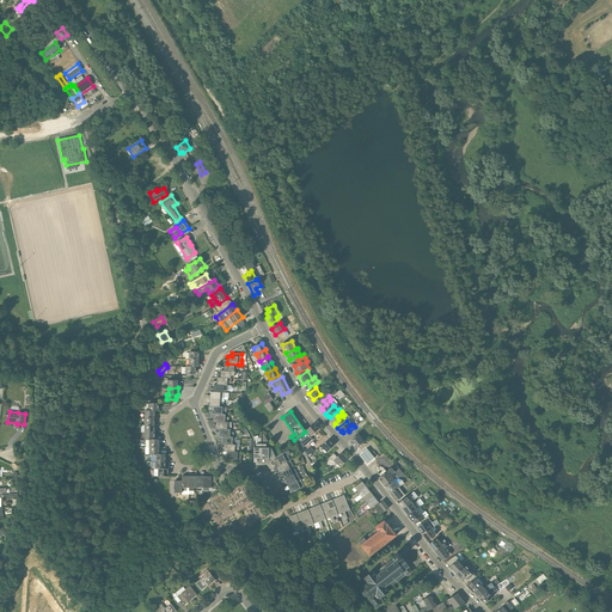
[(307,435),(310,438),(319,429),(314,423),(305,432),(305,433),(306,432),(308,434),(307,435)]
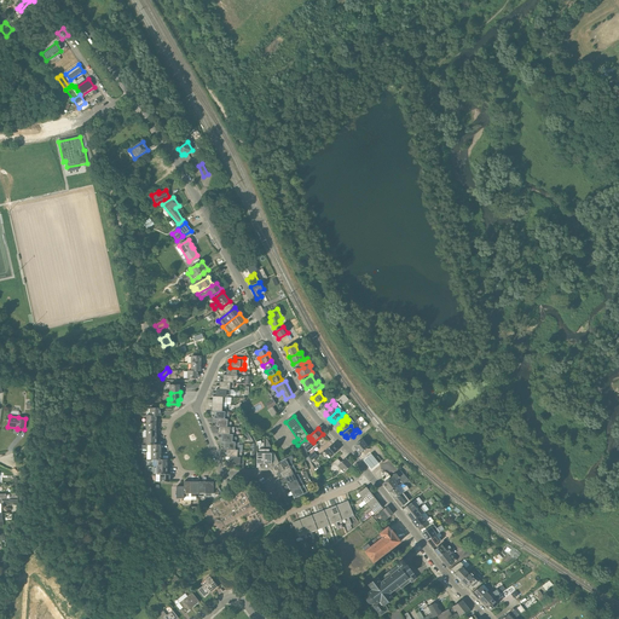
[(368,447),(362,440),(353,446),(359,453),(368,447)]
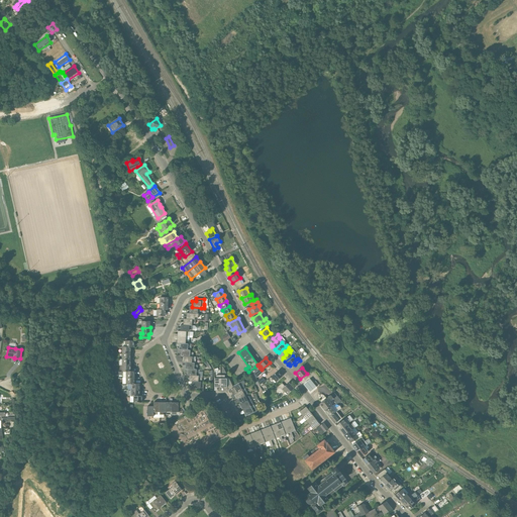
[(274,380),(276,383),(283,377),(278,372),(271,378),(273,381),(274,380)]
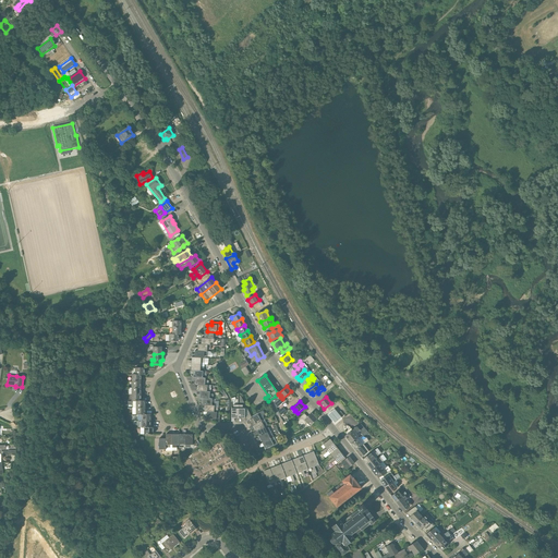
[(247,421),(247,415),(245,415),(245,409),(243,409),(243,405),(239,405),(239,419),(244,419),(244,422),(245,422),(246,422),(247,421)]
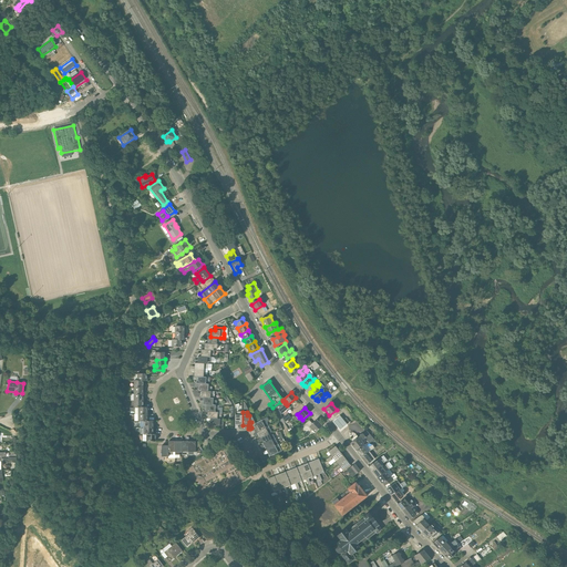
[(340,415),(333,422),(340,430),(347,424),(343,420),(340,415)]
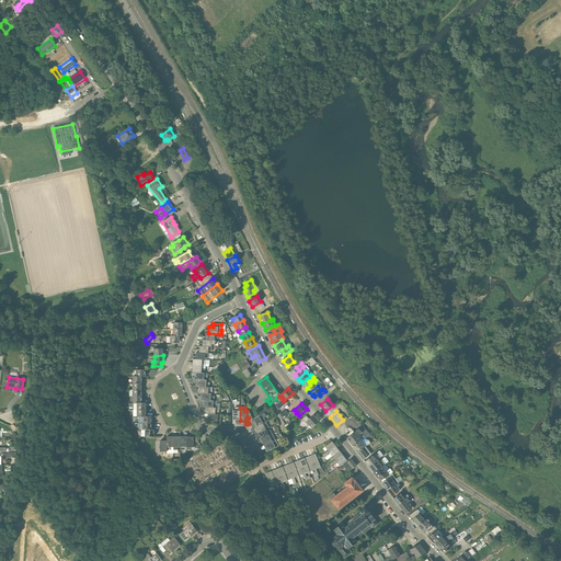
[(220,424),(221,418),(218,416),(218,415),(219,415),(208,414),(208,421),(213,422),(216,422),(216,424),(220,424)]
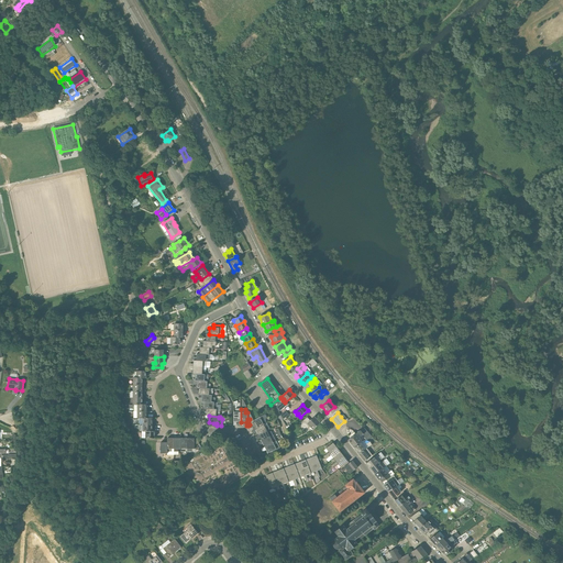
[(307,429),(310,427),(313,430),(320,423),(315,417),(310,420),(307,417),(298,424),(302,429),(305,426),(307,429)]
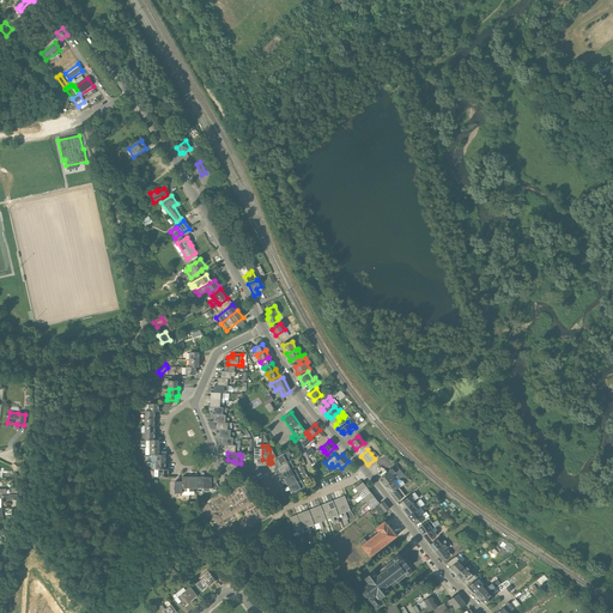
[(278,467),(287,462),(289,462),(291,461),(289,456),(286,457),(285,456),(277,460),(274,455),(273,456),(272,456),(272,462),(274,461),(278,467)]
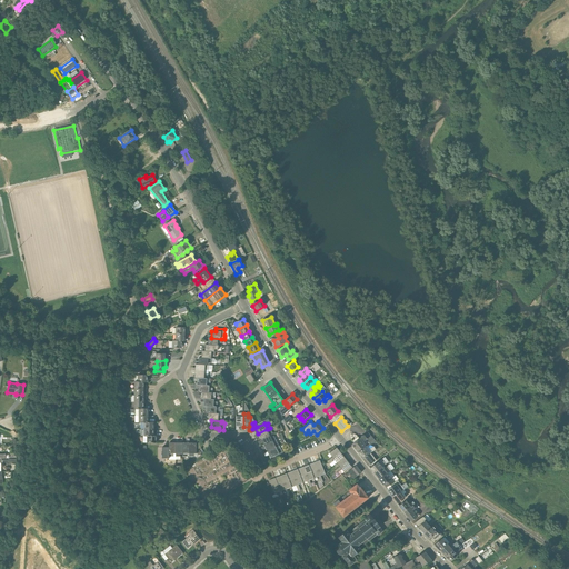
[(258,433),(261,440),(270,435),(270,436),(273,435),(271,430),(268,431),(268,429),(267,429),(258,433)]
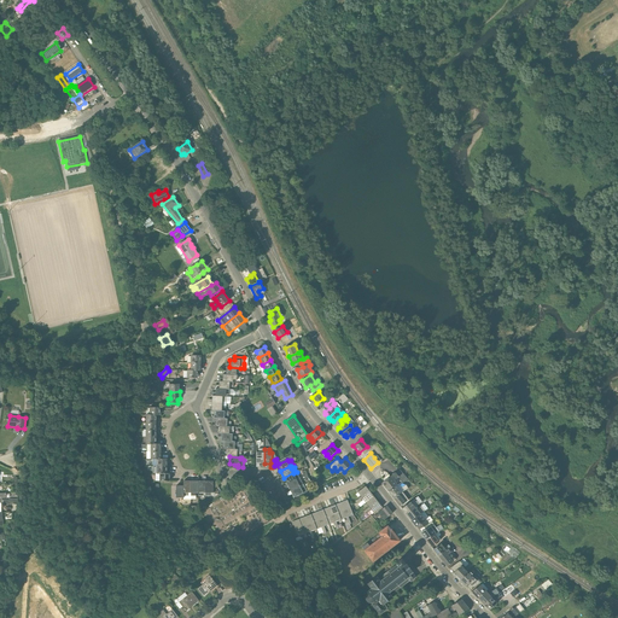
[(386,479),(382,483),(388,491),(397,484),(395,481),(398,478),(402,483),(408,479),(400,470),(396,473),(395,472),(386,479)]
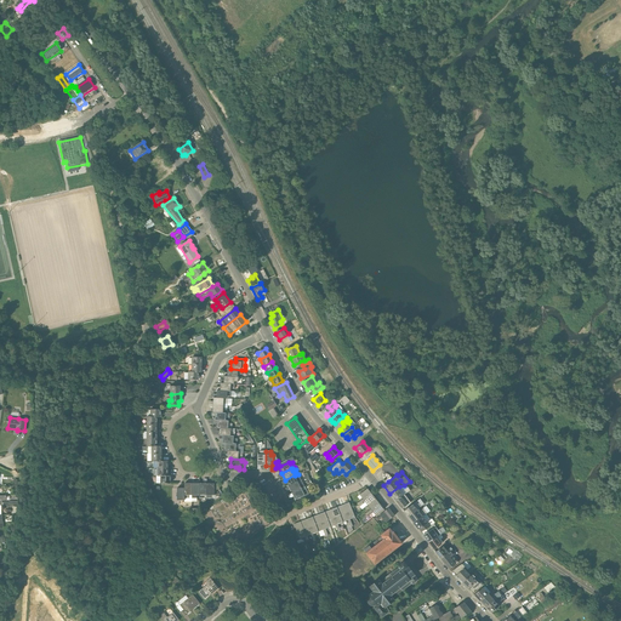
[(295,474),(285,480),(289,486),(298,482),(301,480),(298,476),(296,477),(295,476),(295,474)]
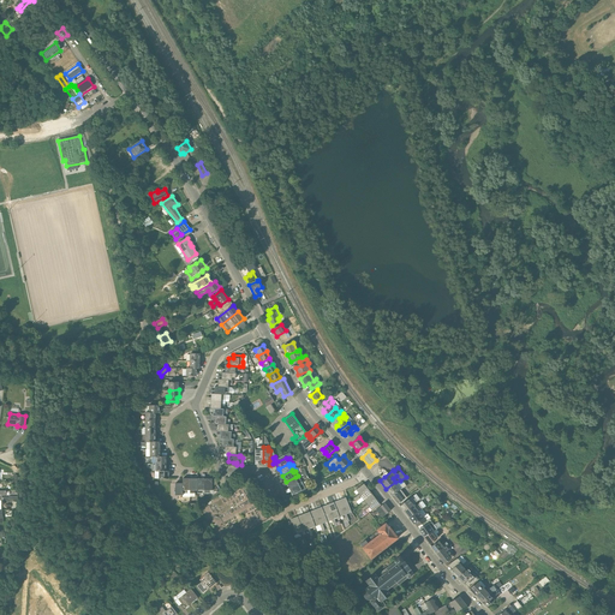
[(299,478),(297,479),(296,477),(286,482),(290,489),(299,483),(302,482),(299,478)]
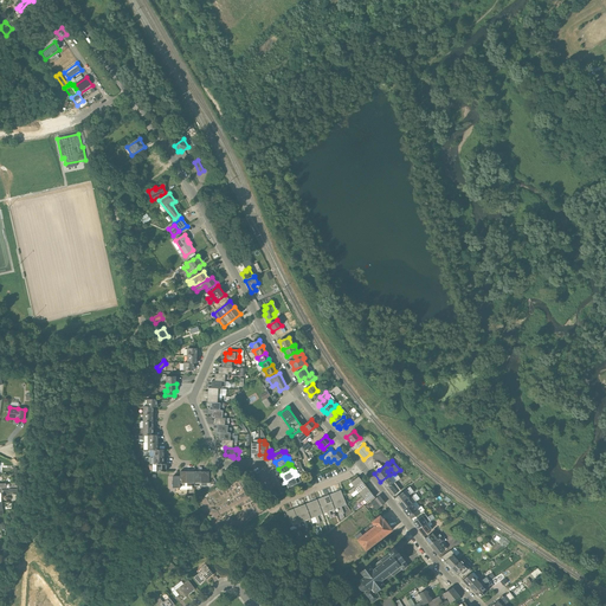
[(180,490),(187,490),(187,487),(187,471),(180,471),(180,476),(173,476),(173,488),(180,488),(180,490)]
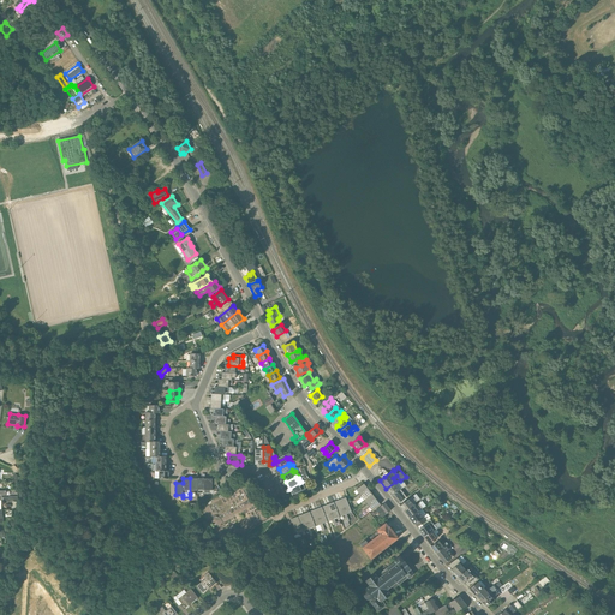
[(213,485),(218,485),(215,479),(204,479),(206,494),(210,494),(210,490),(213,490),(213,485)]
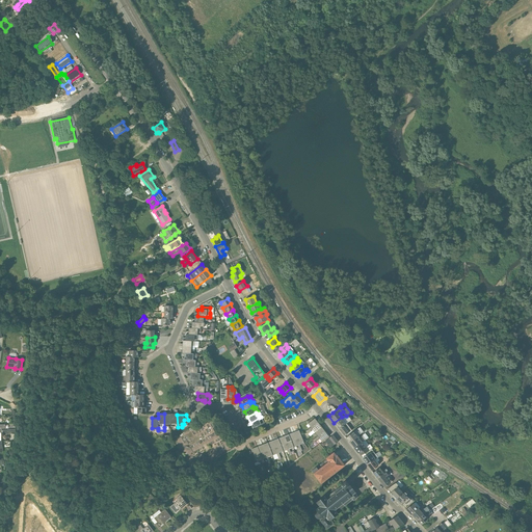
[(334,423),(340,429),(347,424),(351,420),(349,418),(346,420),(344,417),(342,417),(334,423)]
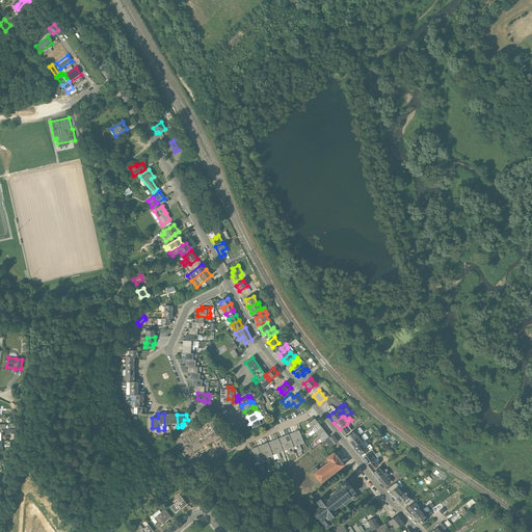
[(262,419),(260,420),(259,418),(250,423),(254,428),(257,426),(258,429),(265,425),(262,419)]
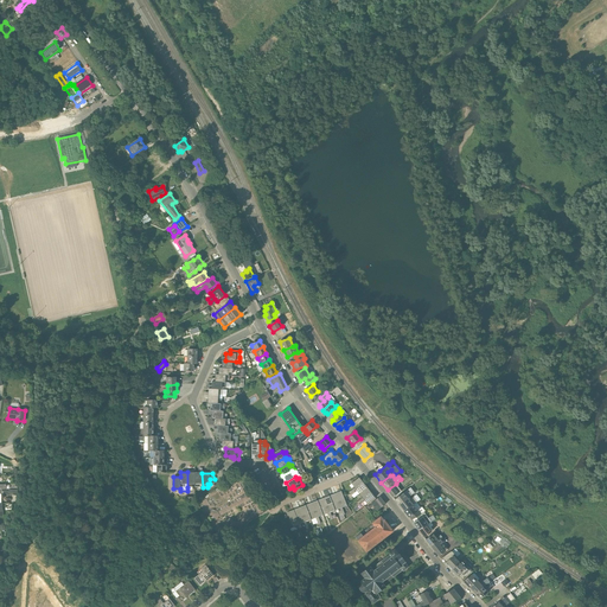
[(355,487),(356,489),(363,483),(359,478),(351,484),(355,487)]
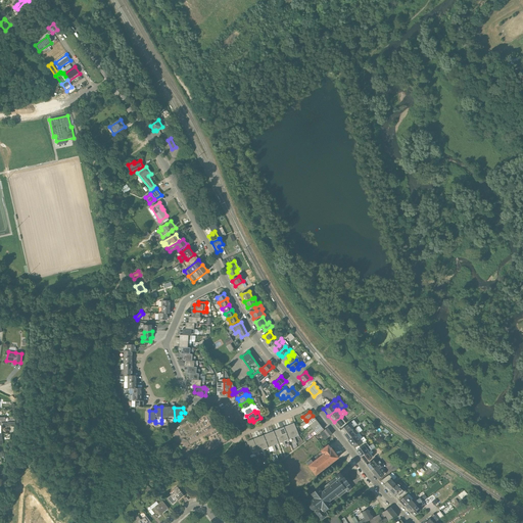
[(306,421),(306,422),(310,425),(317,420),(313,416),(306,421)]
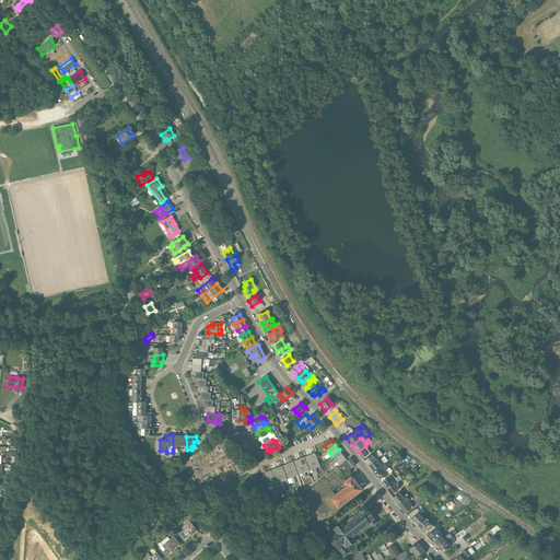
[(363,459),(371,453),(365,446),(358,452),(363,459)]
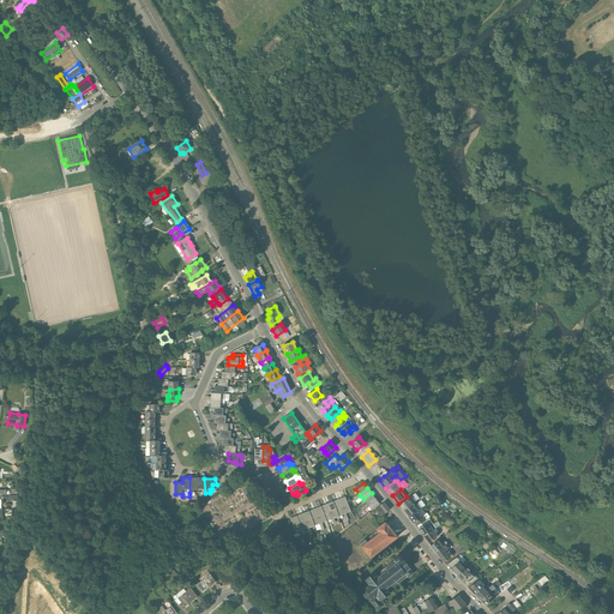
[(363,499),(367,504),(367,505),(375,498),(372,493),(363,499)]
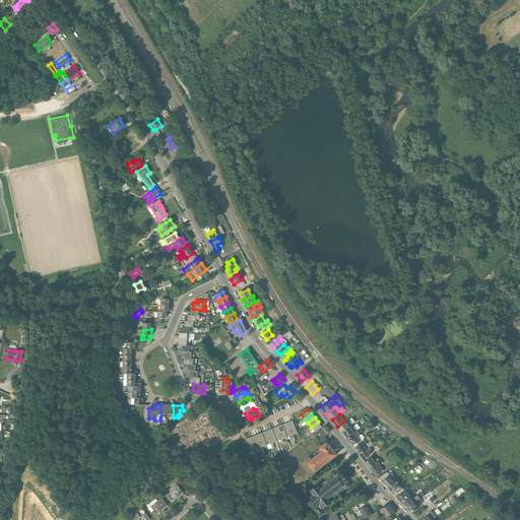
[(342,425),(338,428),(341,433),(349,427),(355,423),(351,417),(342,425)]
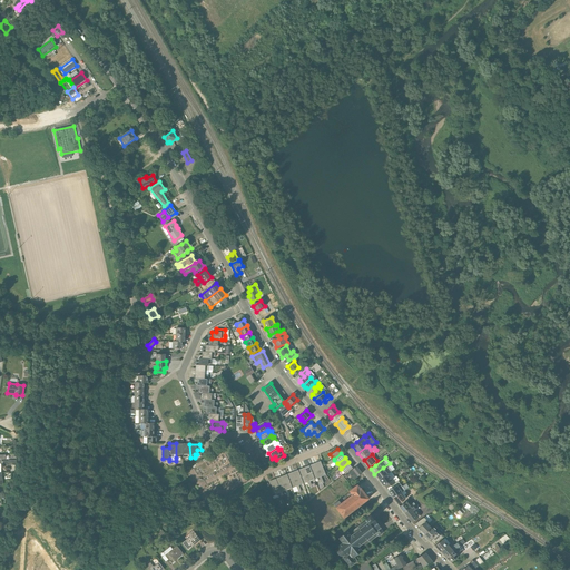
[(321,477),(326,475),(321,461),(315,463),(321,478),(321,477)]
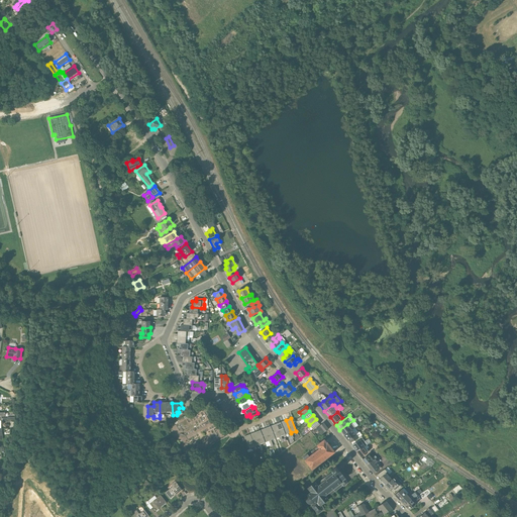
[(310,426),(313,429),(320,424),(316,419),(309,425),(310,426)]
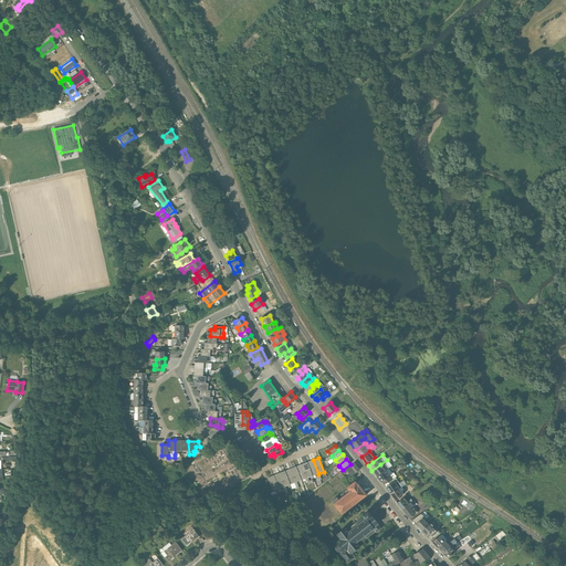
[(307,462),(313,477),(316,474),(318,474),(313,460),(307,462)]
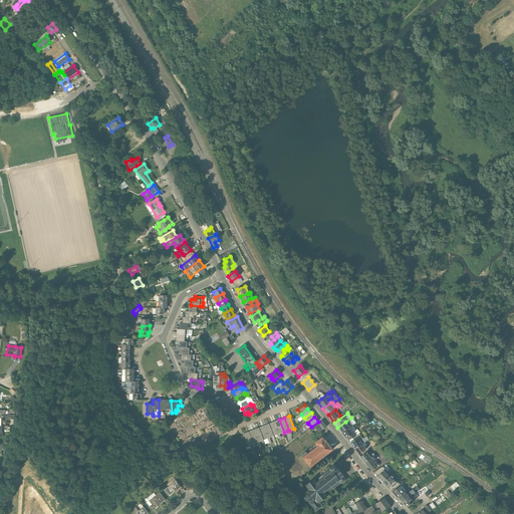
[(279,434),(284,433),(279,420),(274,422),(278,435),(279,434)]
